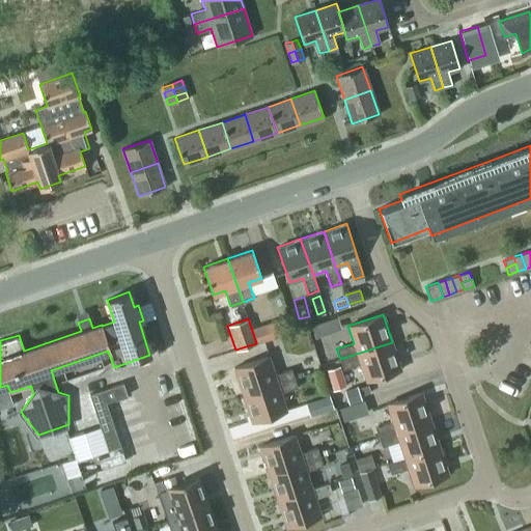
[(253,328),(258,342),(281,335),(276,319),(253,328)]
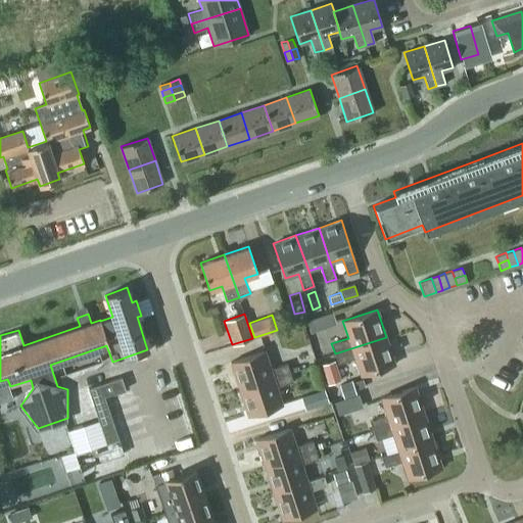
[(313,318),(306,321),(311,332),(317,330),(313,318)]
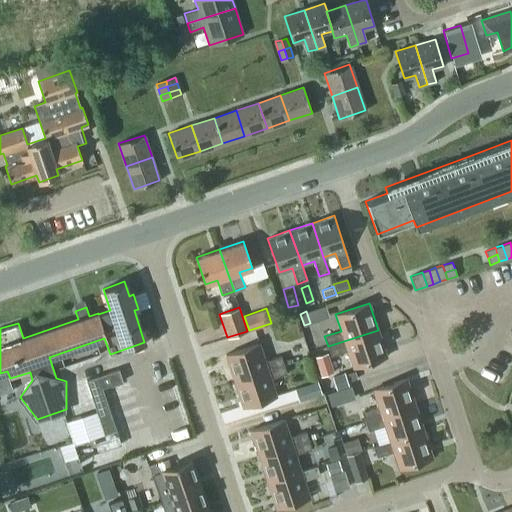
[(378,330),(328,346),(331,355),(347,350),(353,367),(386,356),(378,330)]
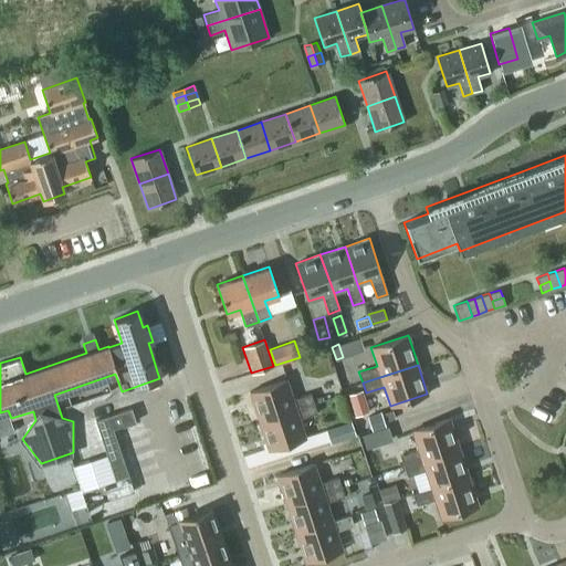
[(249,391),(259,420),(313,402),(311,392),(292,399),(286,379),(249,391)]
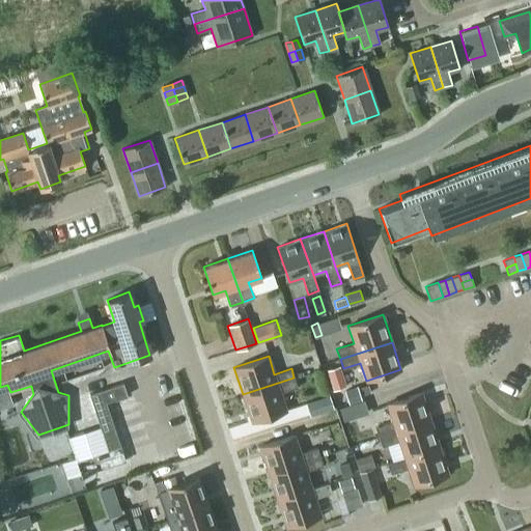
[(315,356),(299,361),(303,374),(319,369),(315,356)]
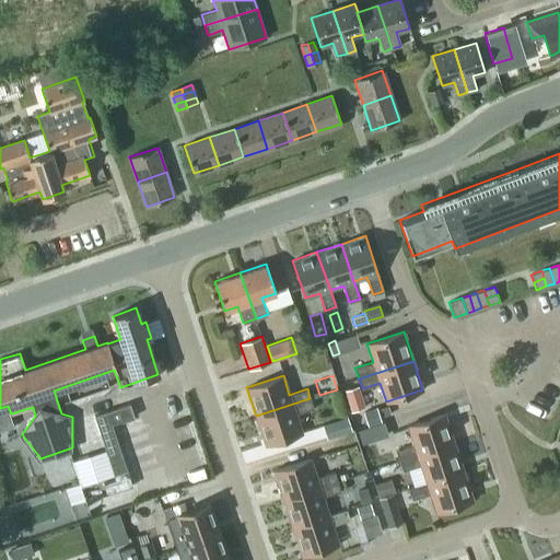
[(343,391),(351,411),(365,407),(358,385),(343,391)]
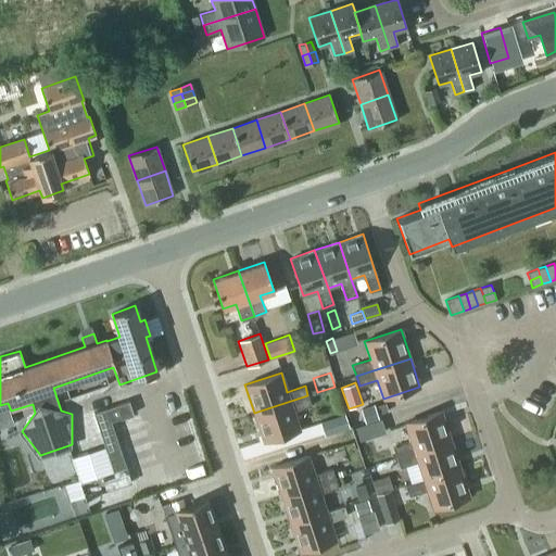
[(307,395),(254,413),(264,442),(300,430),(293,411),(311,405),(307,395)]
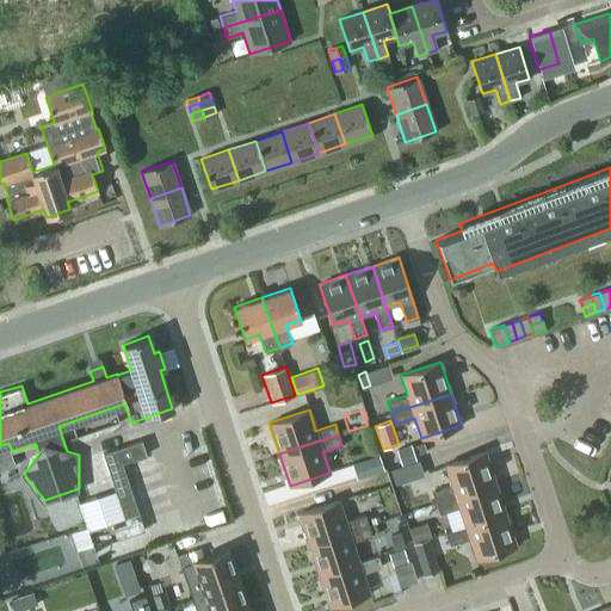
[(141,440),(103,454),(124,518),(128,517),(137,513),(137,512),(121,463),(146,454),(141,440)]
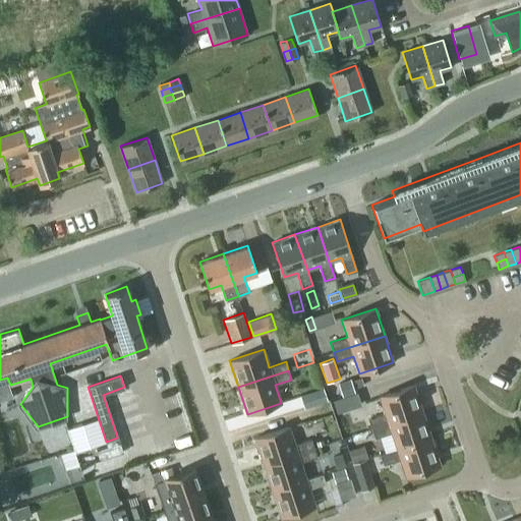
[(360,377),(338,384),(342,395),(354,391),(353,389),(363,385),(360,377)]
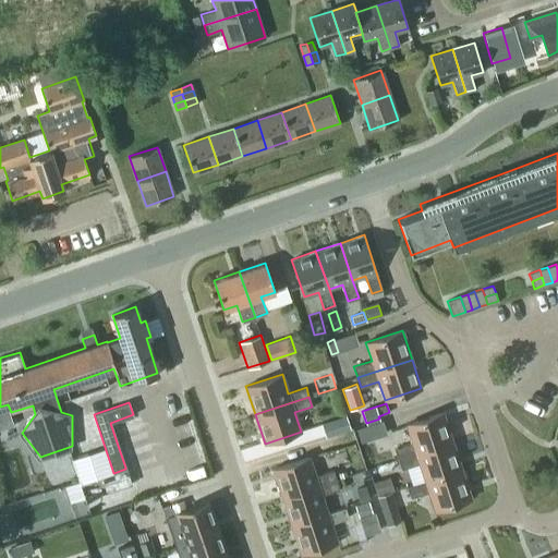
[(395,449),(398,459),(452,441),(443,412),(405,424),(412,443),(395,449)]
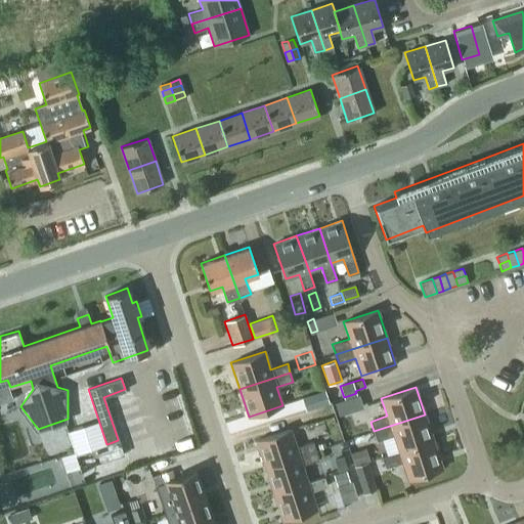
[(301,398),(305,410),(329,402),(324,390),(301,398)]
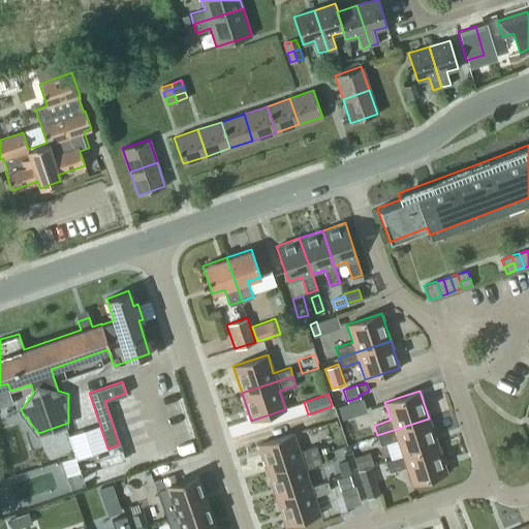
[(338,406),(342,418),(366,411),(362,399),(338,406)]
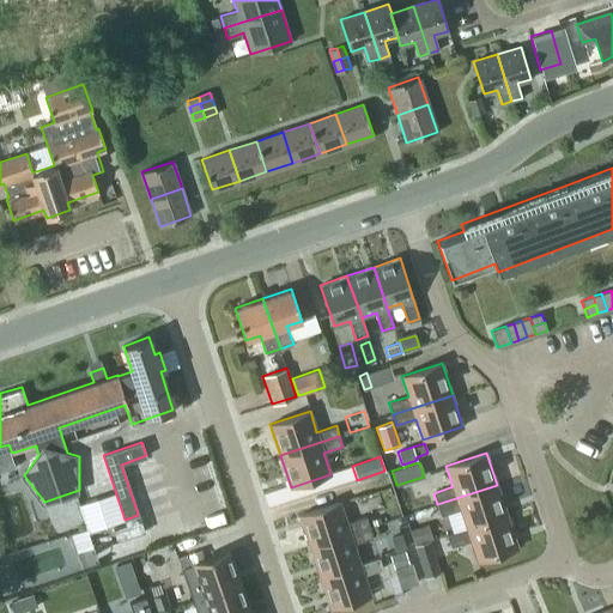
[(460,509),(466,528),(507,515),(497,485),(437,504),(441,515),(460,509)]
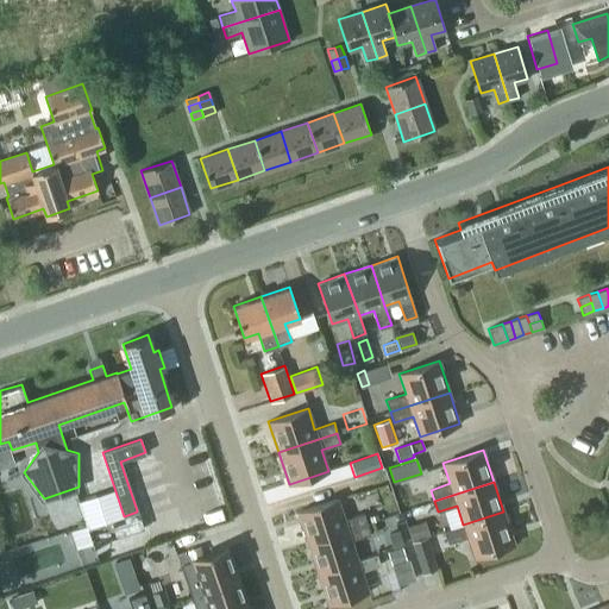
[(115,489),(79,502),(87,527),(87,528),(124,516),(115,489)]
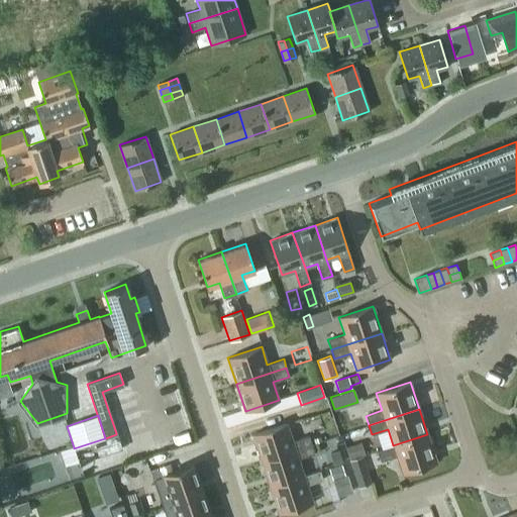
[(252,434),(262,460),(311,444),(308,435),(292,440),(286,423),(252,434)]
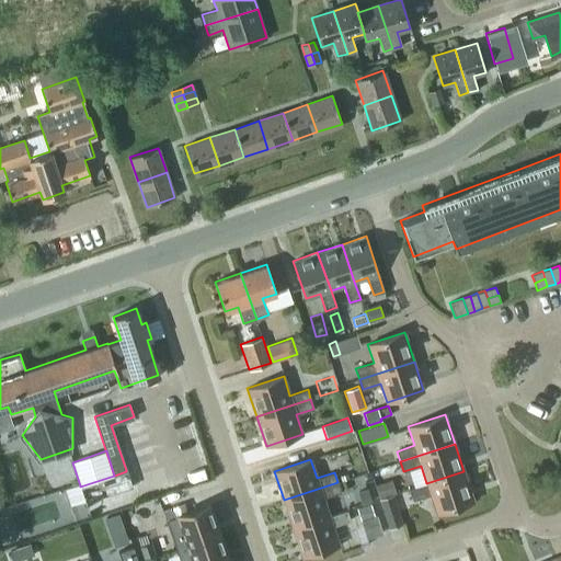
[(473,501),(464,472),(464,471),(426,483),(409,489),(412,500),(431,494),(436,513),(473,501)]
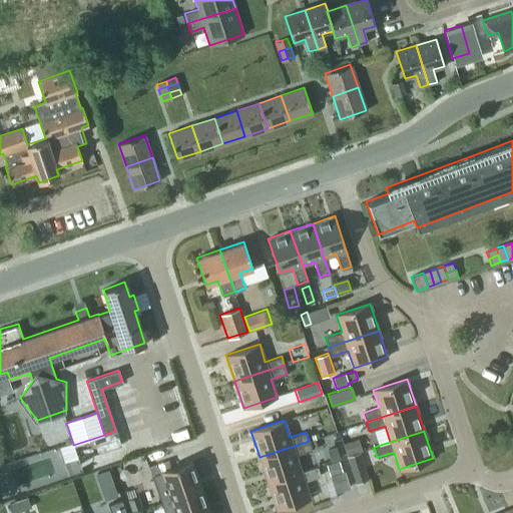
[(260,457),(268,482),(301,471),(296,455),(312,450),(309,441),(260,457)]
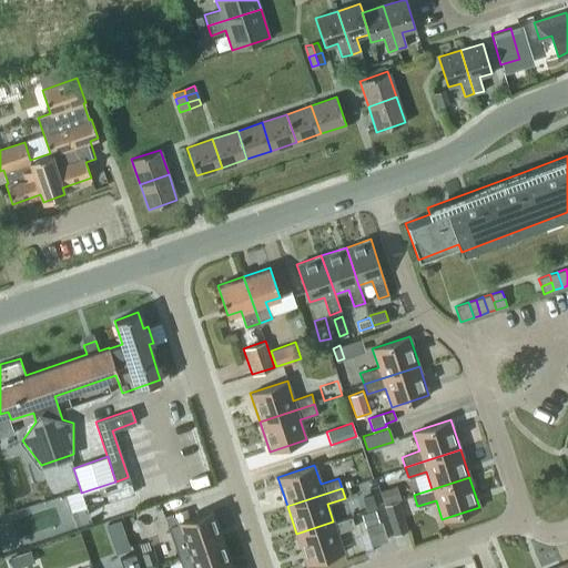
[(384,503),(397,499),(394,488),(381,493),(384,503)]
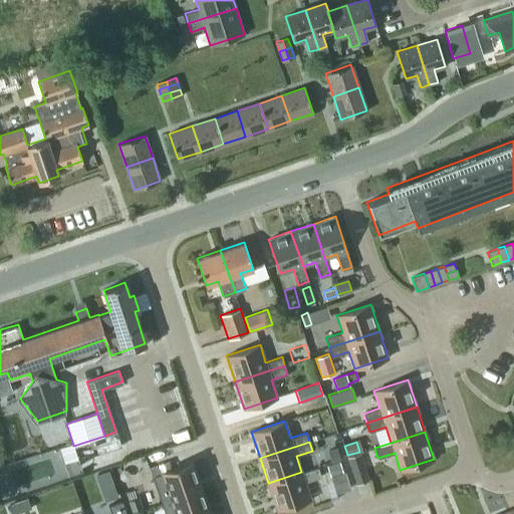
[(340,459),(336,448),(328,450),(332,462),(340,459)]
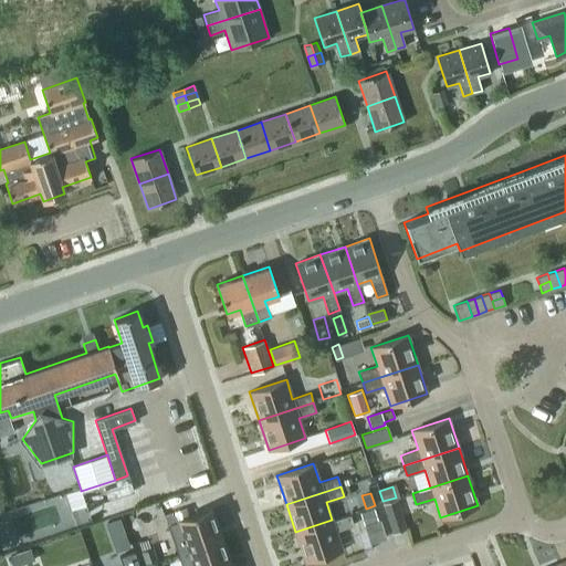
[(383,504),(392,534),(406,530),(396,500),(383,504)]
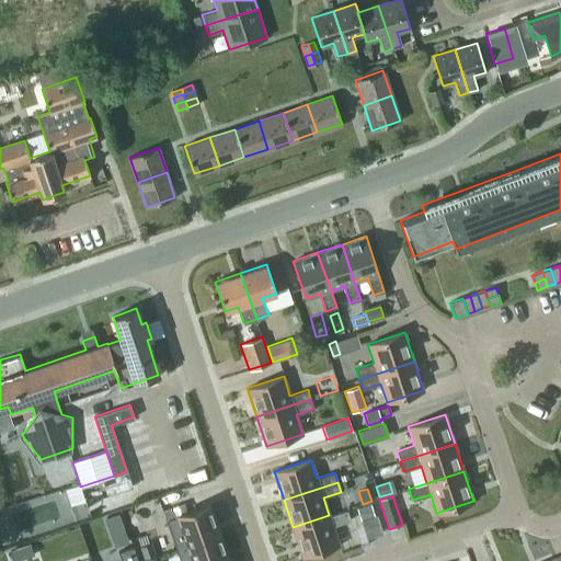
[(213,503),(169,518),(179,549),(222,534),(213,503)]
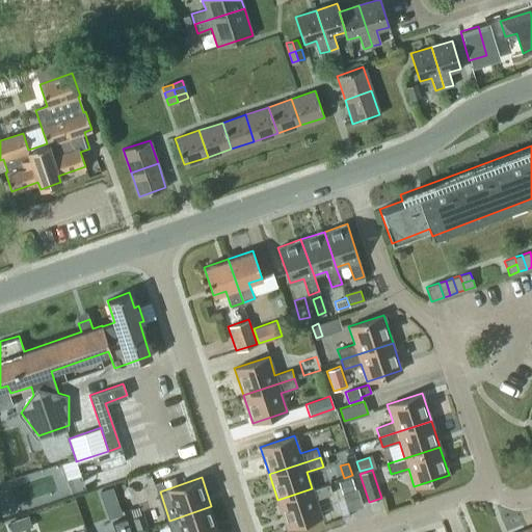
[(356,488),(352,477),(339,481),(342,493),(356,488)]
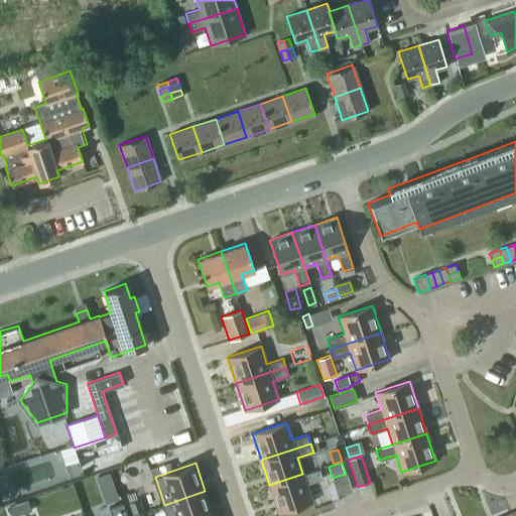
[(302,474),(269,485),(278,512),(311,501),(305,484),(323,479),(319,469),(302,474)]
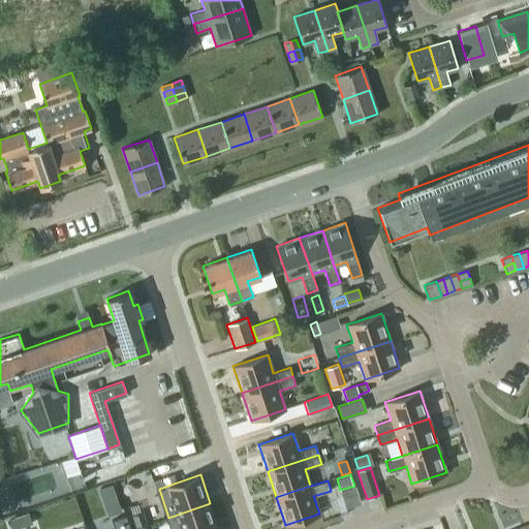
[(121,508),(112,481),(100,486),(110,512),(121,508)]
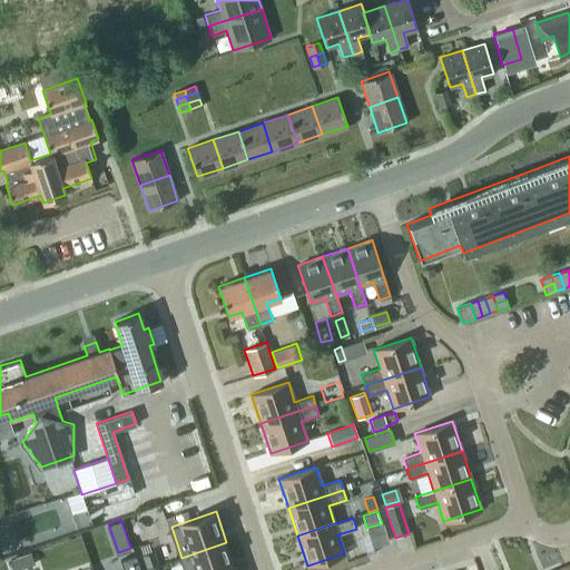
[(235,569),(226,542),(182,558),(186,569),(235,569)]
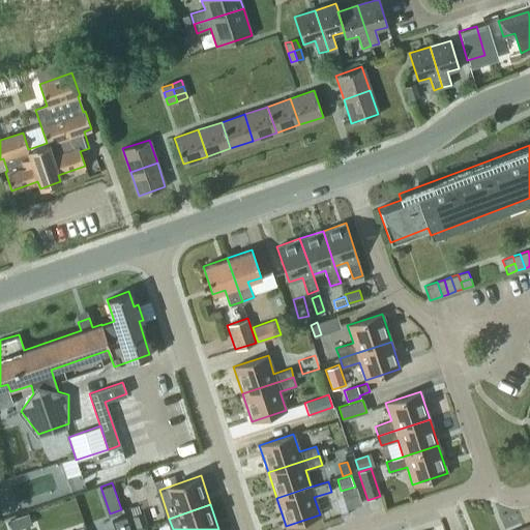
[(142,512),(134,516),(137,527),(145,524),(142,512)]
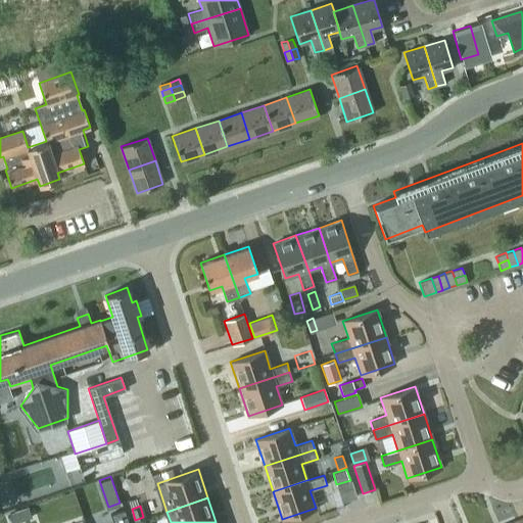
[(112,522),(129,522),(125,509),(110,514),(112,522)]
